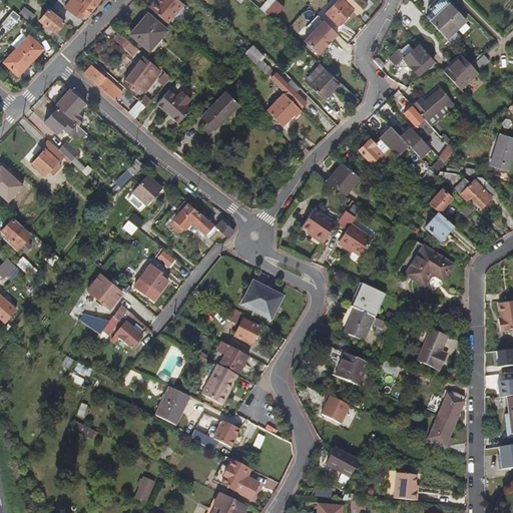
[(83,21),(99,0),(74,0),(82,6),(75,16),(83,21)]
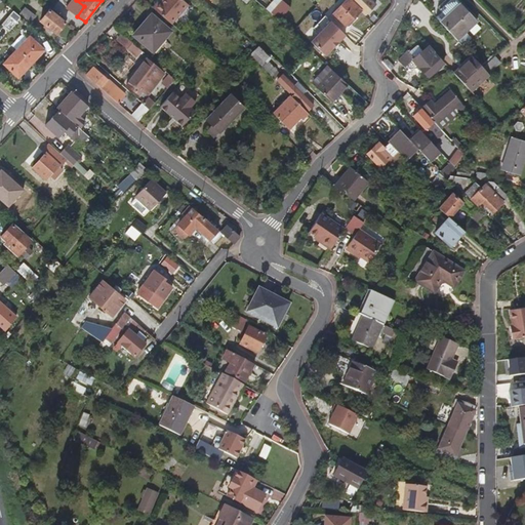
[(170,25),(187,5),(180,0),(162,0),(154,10),(170,25)]
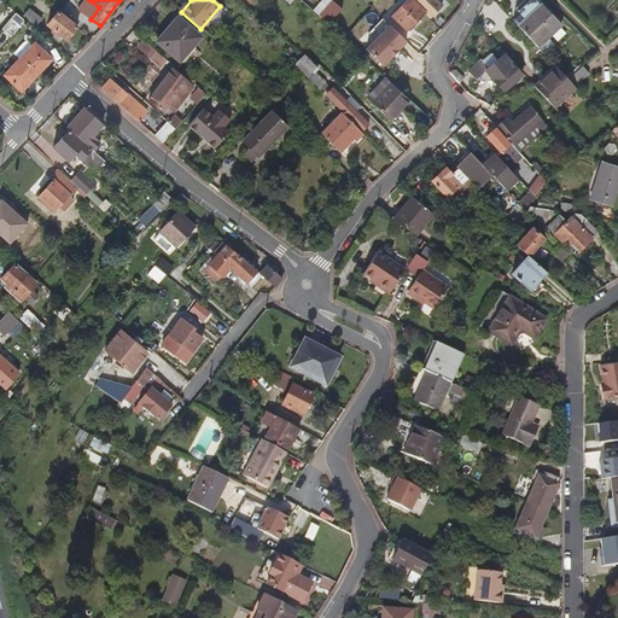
[(299,3),(295,0),(280,0),(292,11),(299,3)]
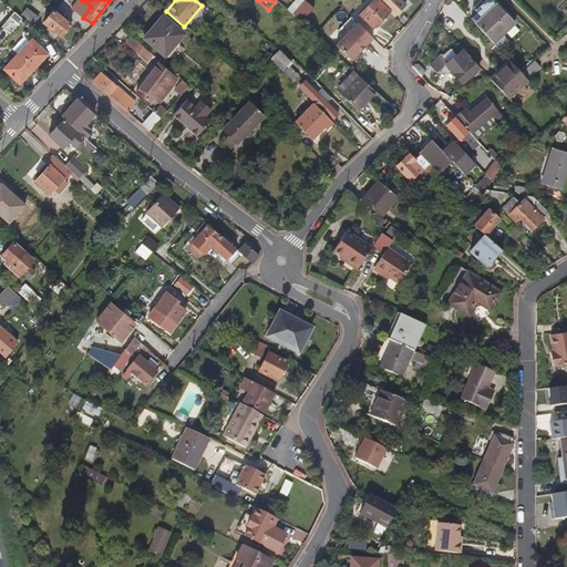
[(374,28),(389,12),(375,0),(361,16),(374,28)]
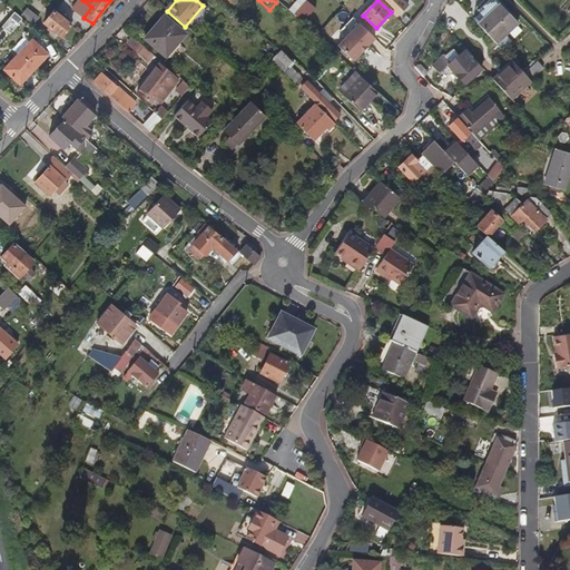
[(498,42),(519,22),(500,2),(479,23),(498,42)]
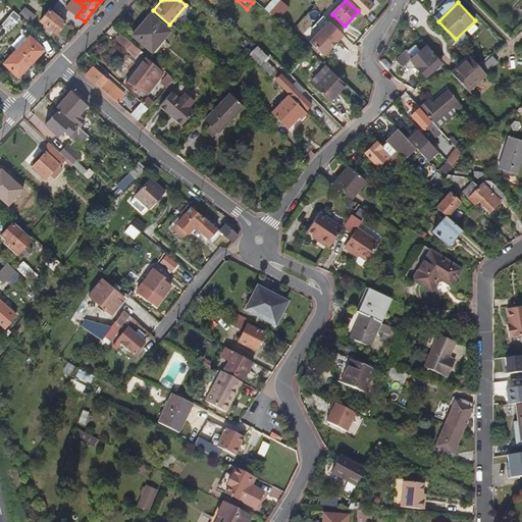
[(285,10),(278,4),(268,16),(275,22),(285,10)]
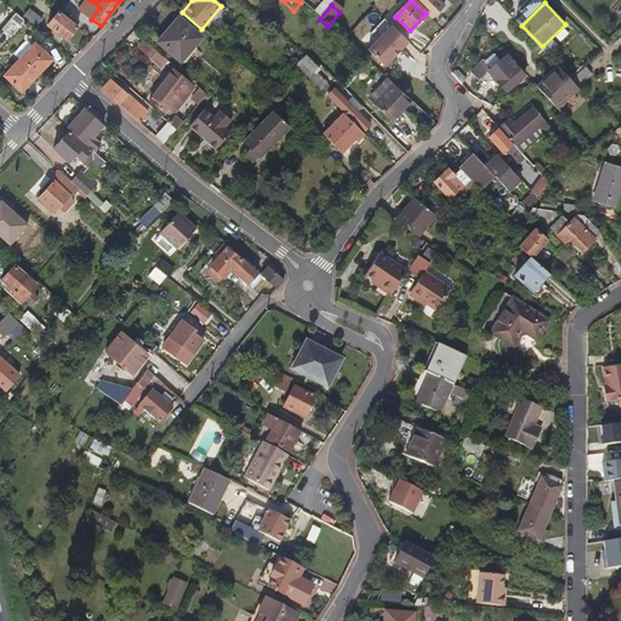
[(40,20),(29,10),(23,17),(34,26),(40,20)]
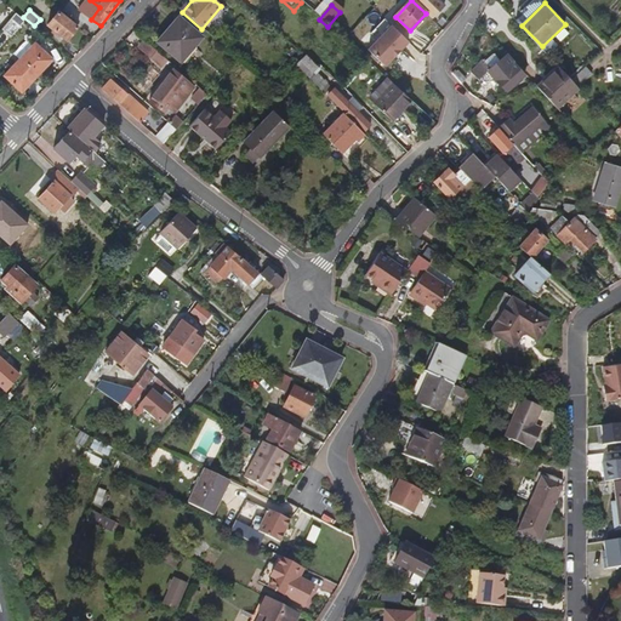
[(24,21),(15,13),(1,29),(11,36),(24,21)]
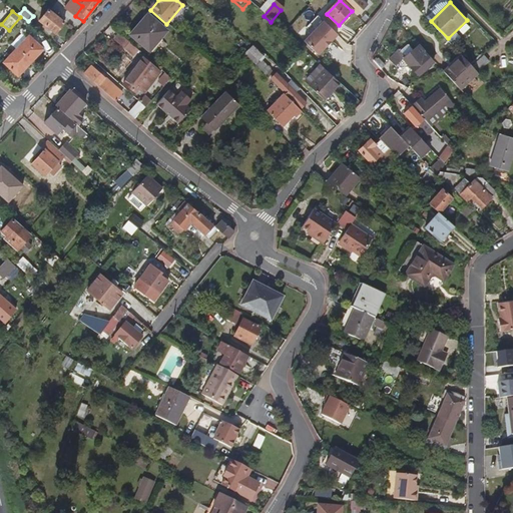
[(63,23),(47,11),(38,21),(54,34),(63,23)]
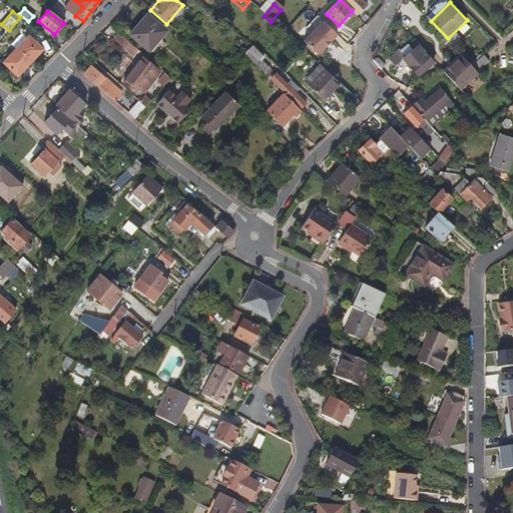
[(149,52),(166,32),(148,16),(131,36),(149,52)]
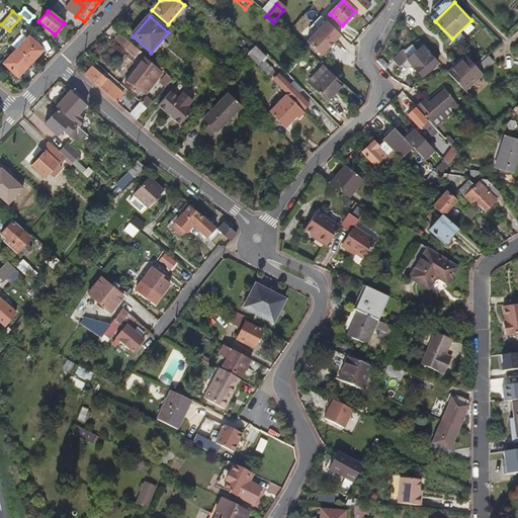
[(138,51),(119,34),(114,41),(133,57),(138,51)]
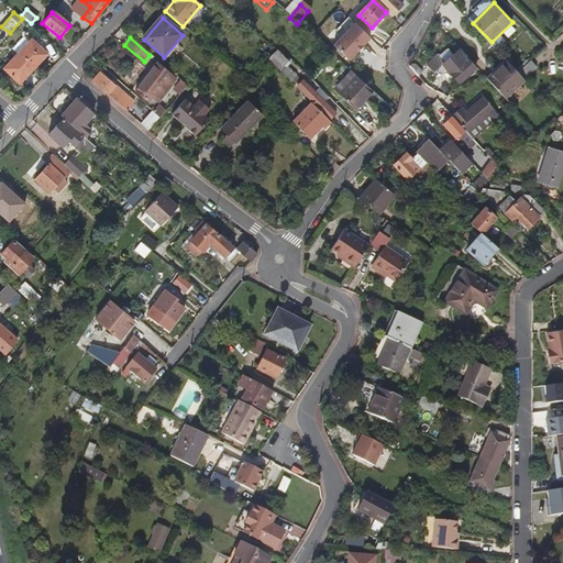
[(47,55),(32,41),(4,69),(20,85),(47,55)]
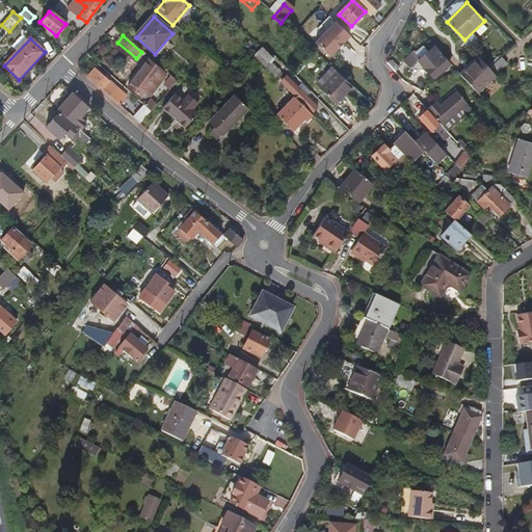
[(432,79),(449,62),(433,46),(420,60),(414,53),(403,63),(410,71),(418,63),(432,79)]
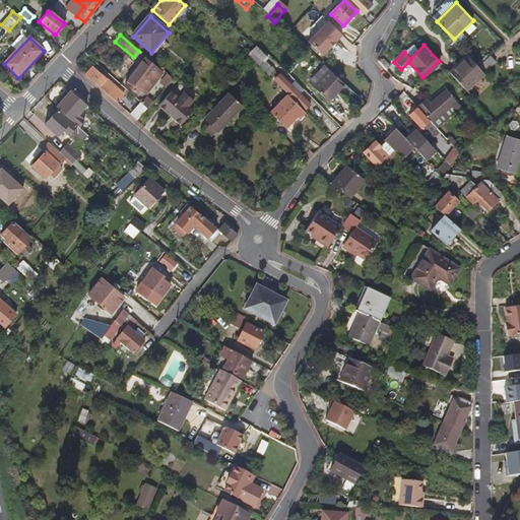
[(262,61),(266,57),(256,47),(248,55),(258,65),(262,61)]
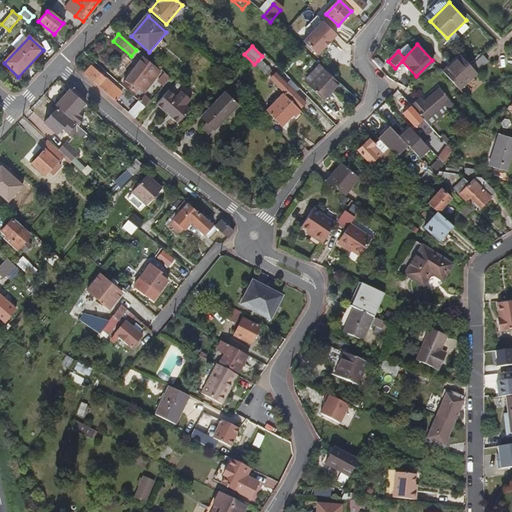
[(473,64),(464,54),(444,74),(462,91),(481,71),(480,70),(473,64)]
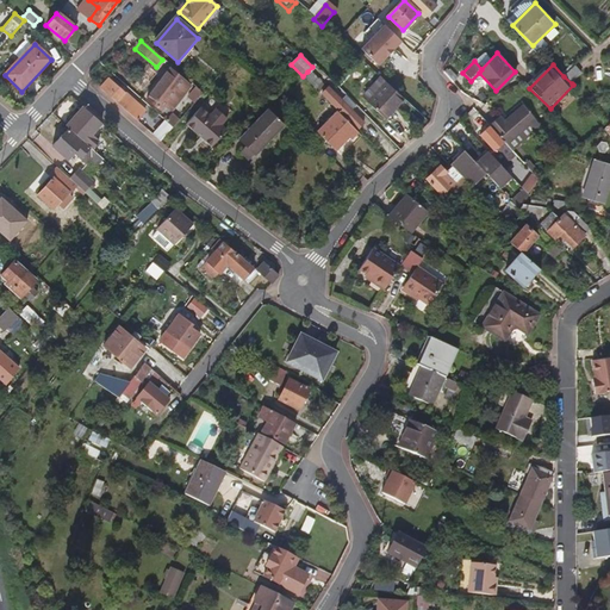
[(572,83),(585,70),(578,64),(564,76),(572,83)]
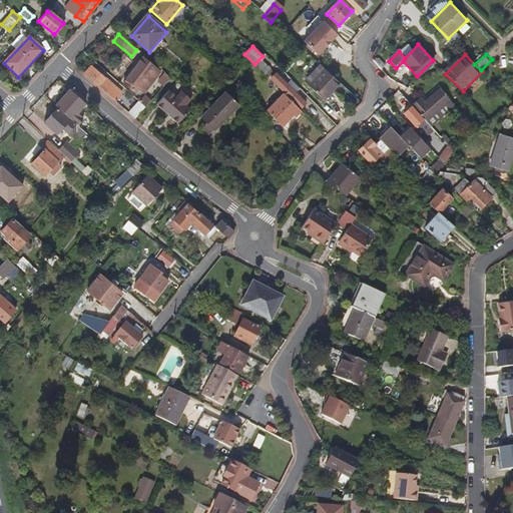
[(385,67),(378,59),(377,60),(375,62),(382,70),(385,67)]
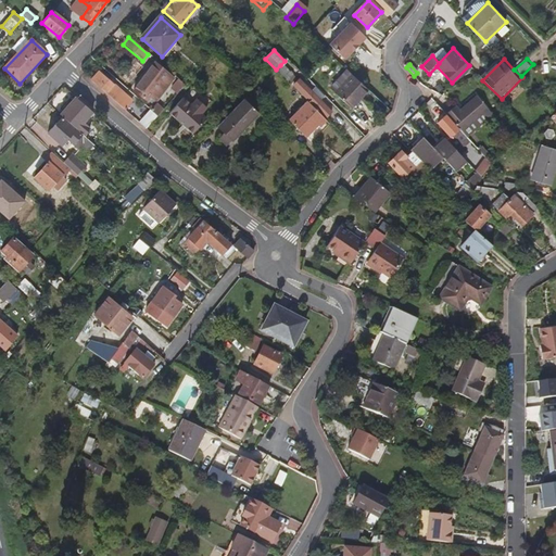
[(151,104),(174,79),(159,65),(141,84),(139,81),(133,88),(151,104)]
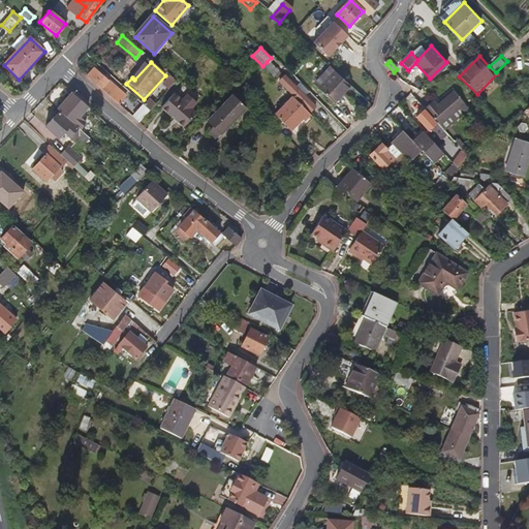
[(273,68),(267,62),(262,66),(269,72),(273,68)]
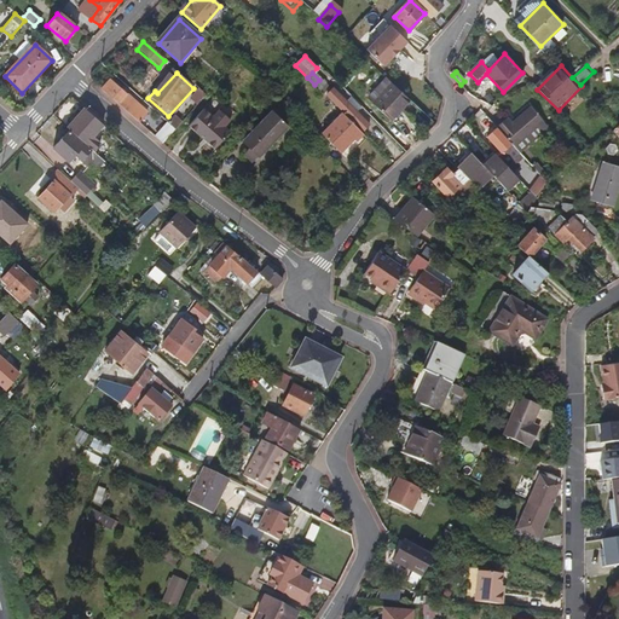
[(408,79),(401,73),(392,84),(398,90),(408,79)]
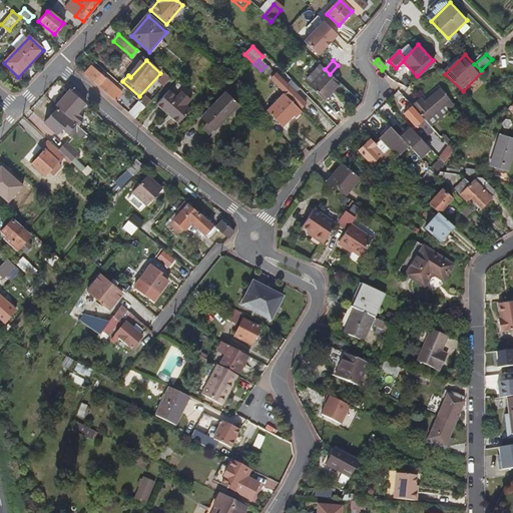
[(109,86),(102,80),(104,79),(91,67),(89,69),(88,68),(83,74),(113,100),(118,95),(108,87),(109,86)]
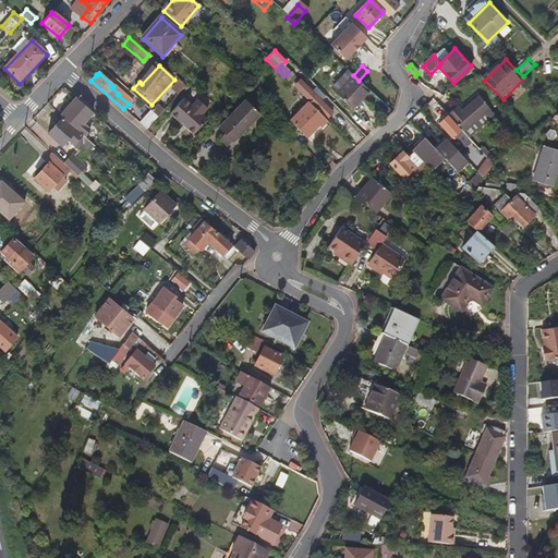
[(336,95),(352,76),(349,73),(331,92),(336,95)]
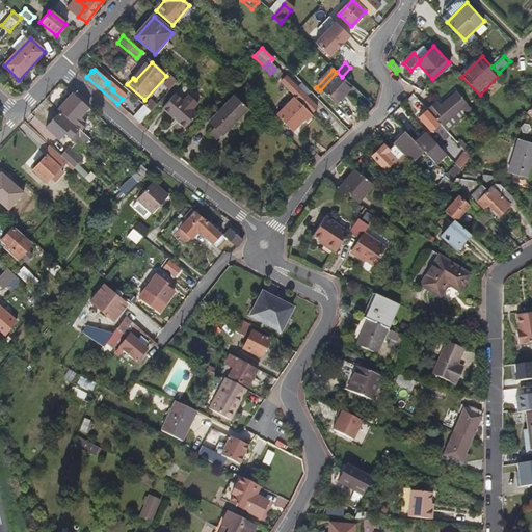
[(335,104),(351,86),(336,73),(320,90),(335,104)]
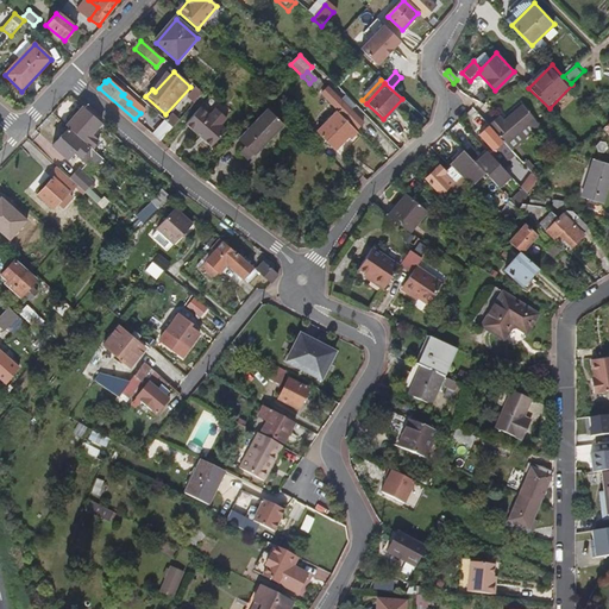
[(193,104),(202,94),(195,88),(187,98),(193,104)]
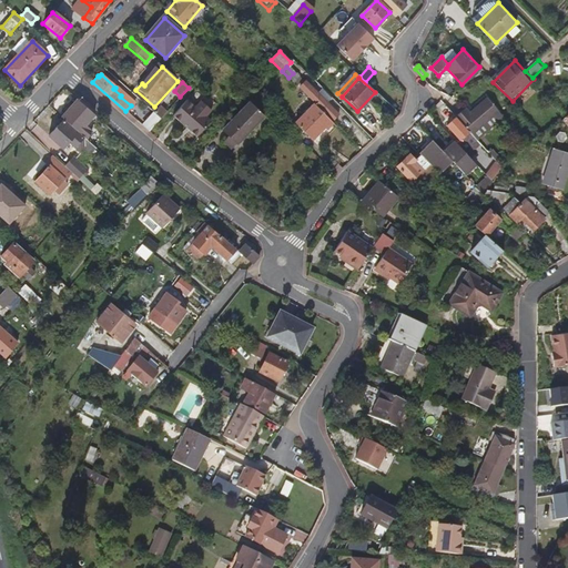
[(318,94),(305,82),(301,87),(333,120),(338,114),(327,103),(318,94)]
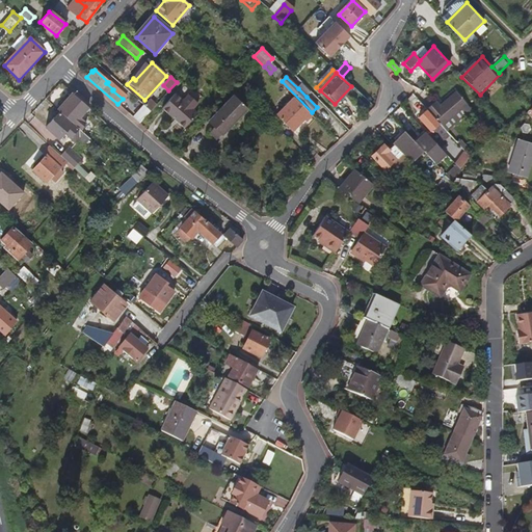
[(311,92),(302,84),(298,88),(307,97),(311,92)]
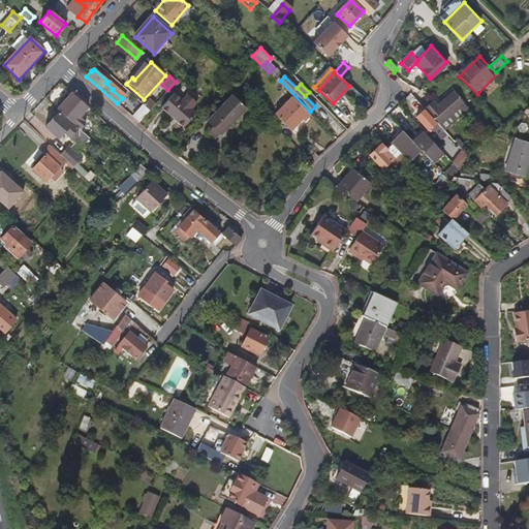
[(87,105),(71,92),(64,100),(67,103),(63,109),(75,119),(87,105)]
